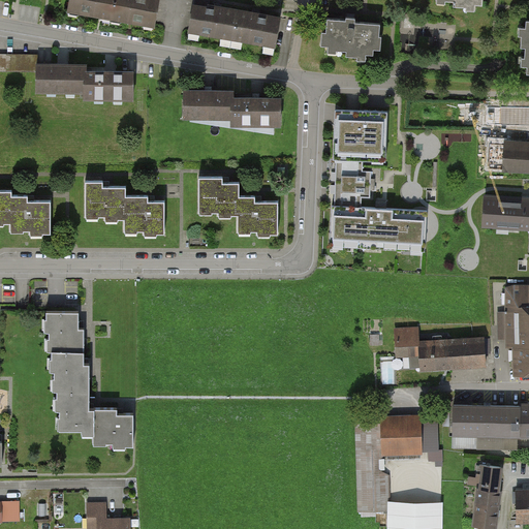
[(68,0),(67,9),(154,24),(157,0),(68,0)]
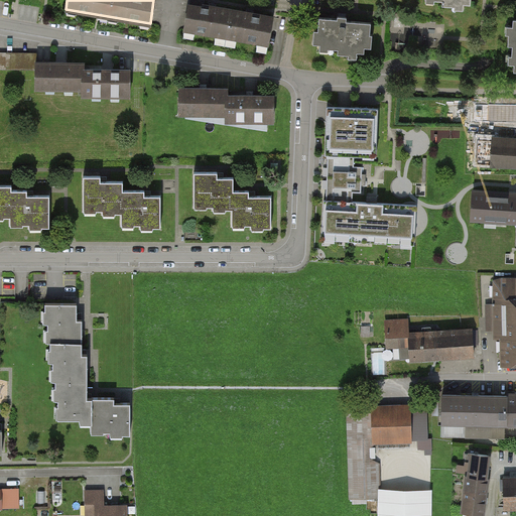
[(213,7),(186,3),(182,29),(270,43),(274,17),(250,13),(213,7)]
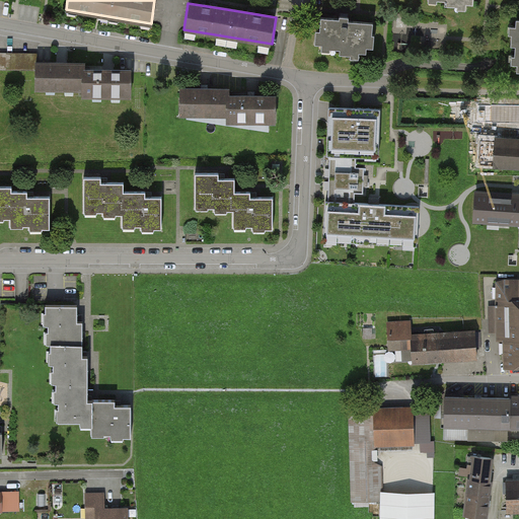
[(339,20),(320,19),(320,32),(315,32),(315,45),(329,46),(329,50),(340,50),(340,55),(351,56),(352,53),(366,54),(367,48),(374,49),(375,36),(372,35),(373,24),(348,22),(348,17),(345,17),(339,17),(339,20)]
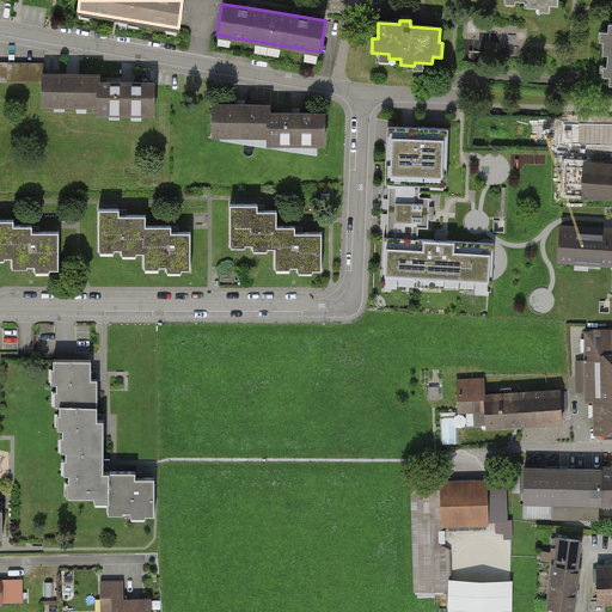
[(0,83),(41,83),(41,75),(41,63),(0,62),(0,83)]
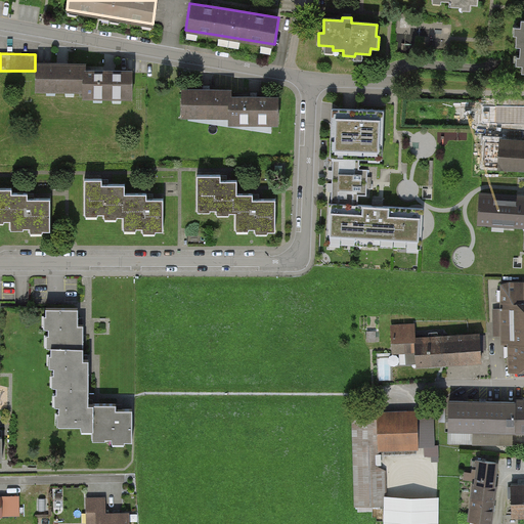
[(59,64),(35,64),(35,71),(35,90),(84,90),(84,97),(133,97),(133,71),(108,71),(86,71),(86,64),(59,64)]
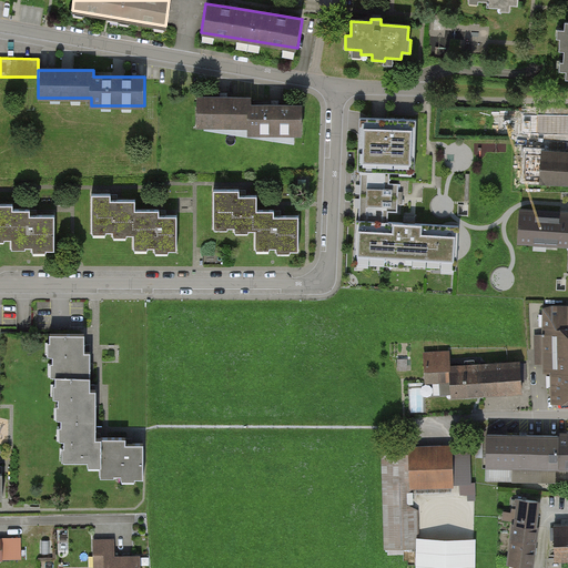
[(225,99),(199,99),(199,125),(250,125),(250,133),(302,133),(302,105),(277,105),(250,105),(250,99),(225,99)]
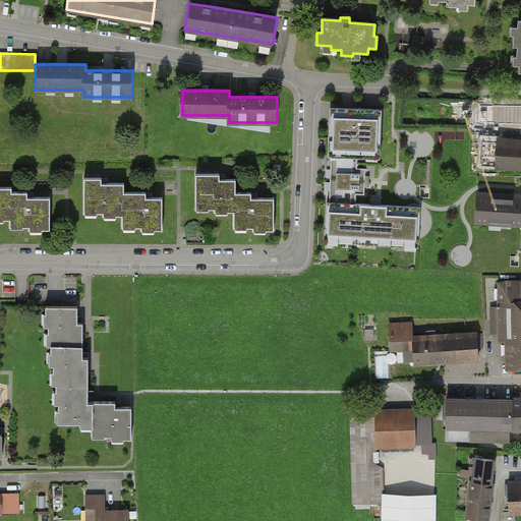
[(520,106),(480,106),(480,123),(520,123),(520,106)]
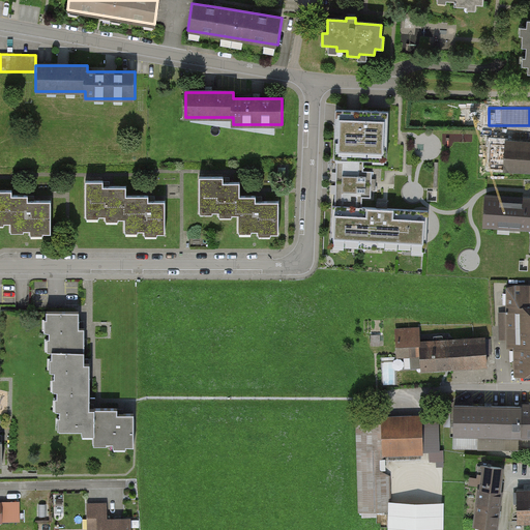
[(354,112),(336,111),(336,115),(334,165),(336,165),(334,207),(332,206),(330,251),(427,255),(429,211),(386,209),(362,208),(362,200),(371,200),(372,188),(372,174),(363,173),(364,166),(387,167),(389,114),(354,112)]
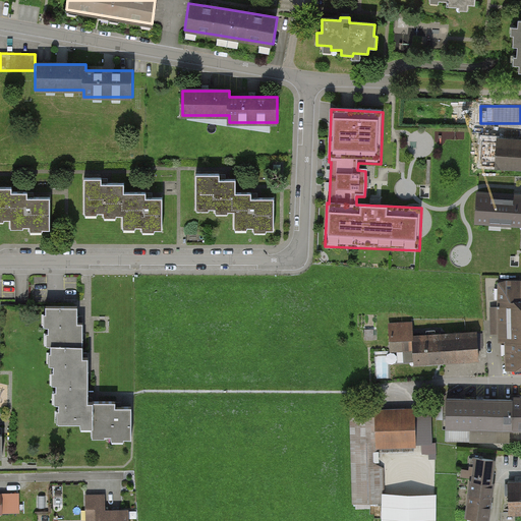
[(520,140),(477,138),(475,168),(520,170),(520,140)]
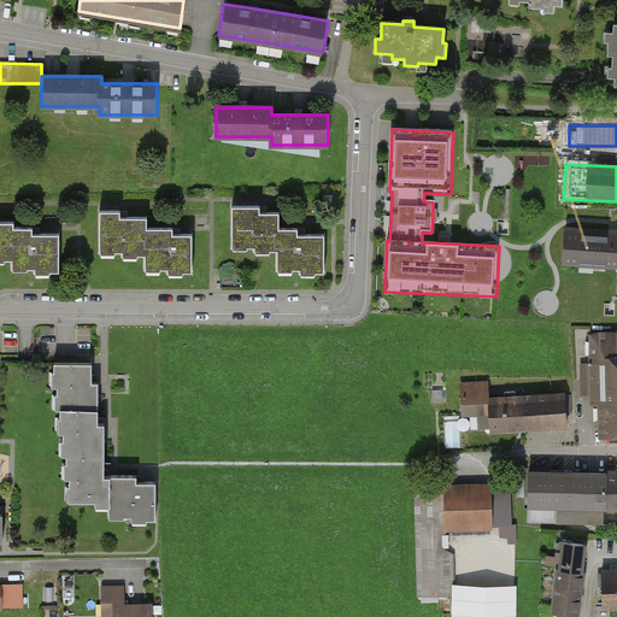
[(233,207),(233,244),(248,244),(248,252),(280,251),(280,266),(293,266),(293,270),(316,270),(316,272),(324,272),(324,235),(303,235),(298,235),(298,230),(278,230),(278,213),(263,213),(260,213),(260,207),(233,207)]
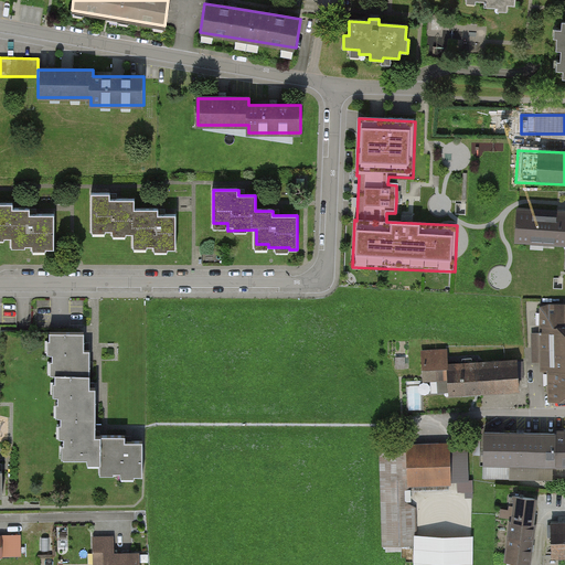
[(92,194),(92,227),(106,227),(106,234),(135,234),(135,244),(147,244),(147,246),(168,246),(168,249),(177,249),(177,215),(161,215),(157,215),(157,210),(135,210),(135,200),(115,200),(109,200),(109,194),(92,194)]
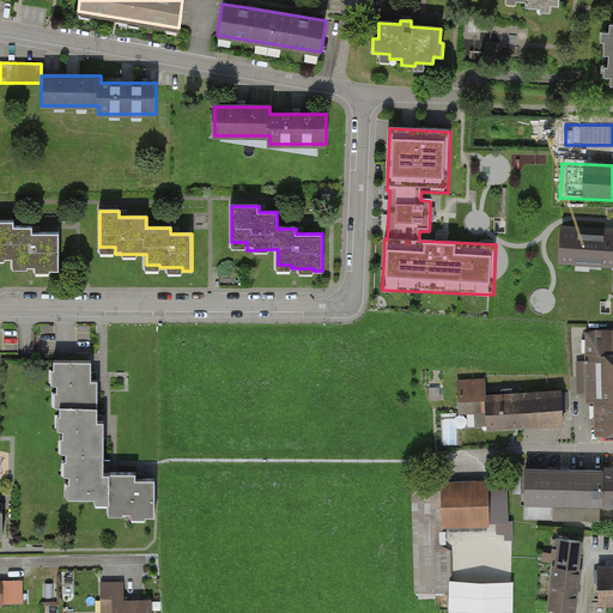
[(0,258),(13,258),(13,263),(28,263),(28,267),(49,267),(50,269),(59,269),(59,234),(37,234),(32,234),(32,226),(12,228),(12,220),(0,220),(0,258)]
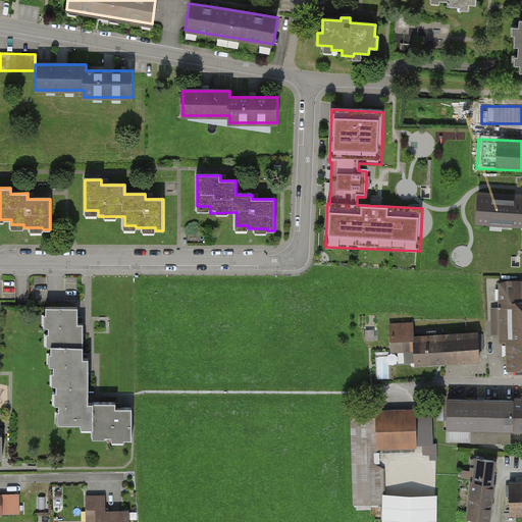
[(521,196),(478,194),(476,226),(521,228),(521,196)]
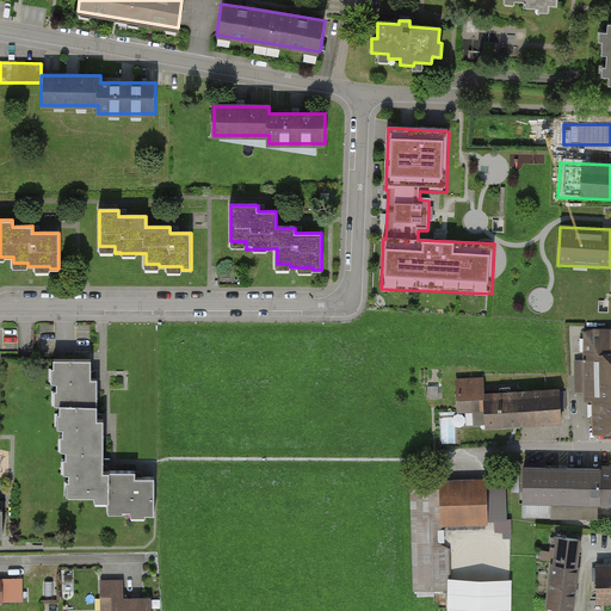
[(610,434),(610,331),(582,332),(582,362),(574,362),(574,394),(584,394),(584,403),(592,403),(592,436),(610,434)]
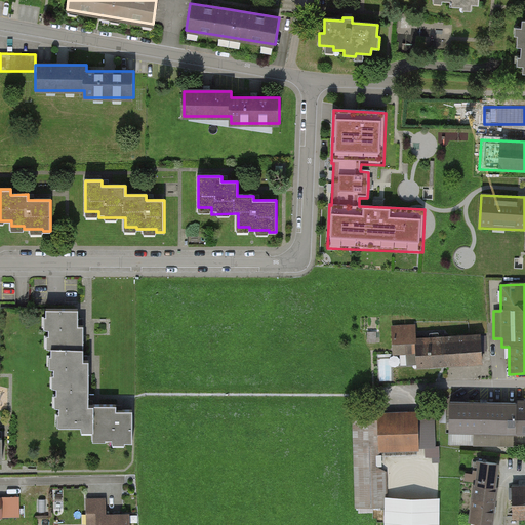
[(54,387),(58,387),(59,427),(92,426),(92,440),(125,439),(125,442),(131,442),(131,410),(118,410),(115,410),(115,405),(89,406),(89,403),(88,361),(83,361),(83,357),(83,325),(77,325),(77,321),(77,311),(48,311),(48,349),(54,349),(54,387)]
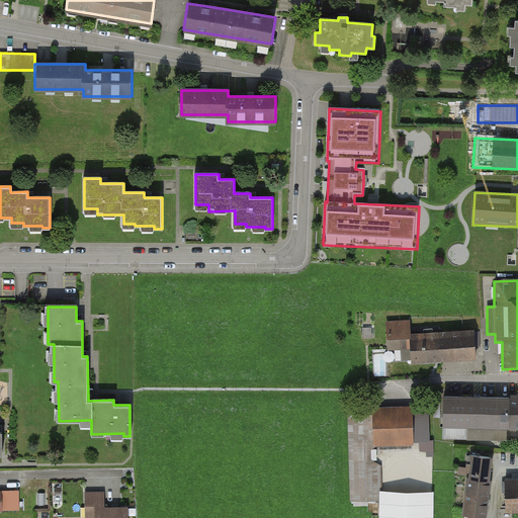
[(411,363),(475,360),(473,330),(409,333),(409,320),(385,322),(386,349),(410,348),(411,363)]
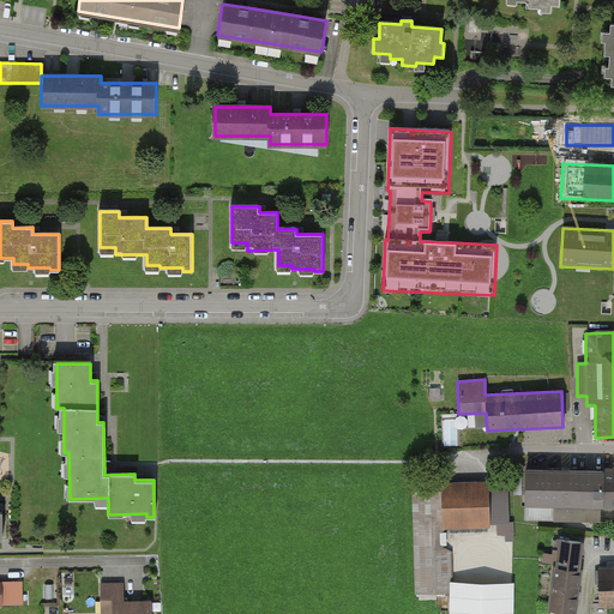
[(613,471),(527,470),(527,519),(583,521),(583,504),(613,504),(613,471)]
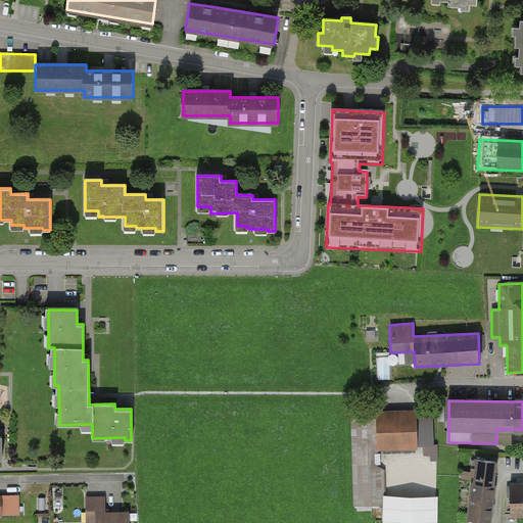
[(416,417),(352,419),(353,465),(365,465),(365,441),(417,440),(416,417)]
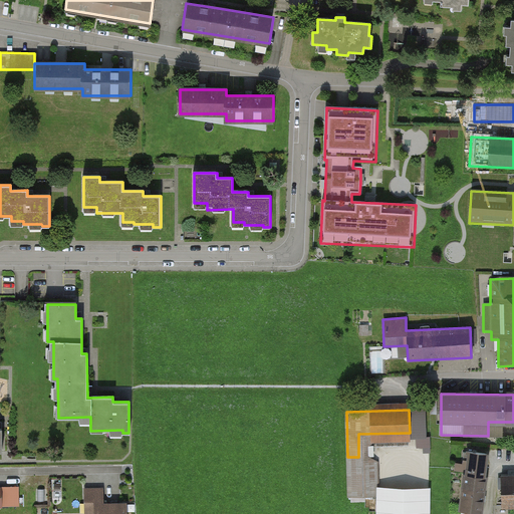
[(486,485),(489,456),(465,453),(462,483),(486,485)]
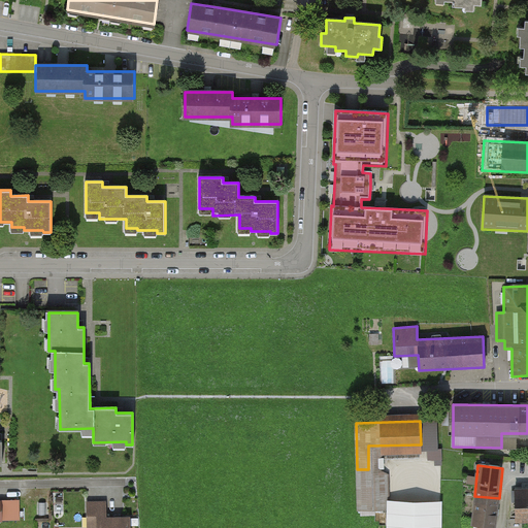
[(527,489),(515,491),(516,525),(527,524),(527,489)]
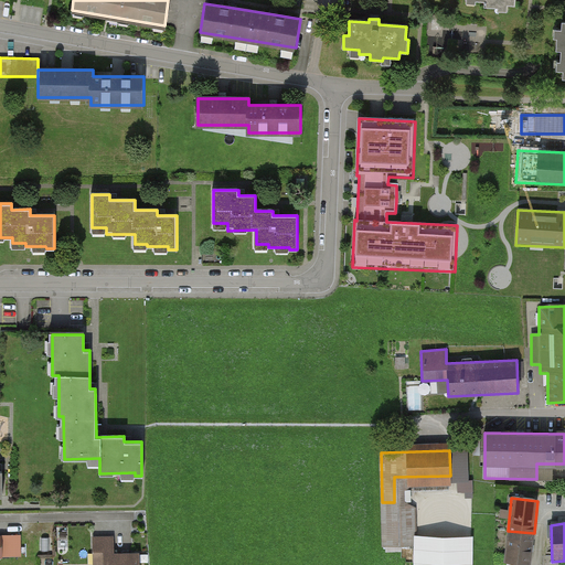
[(524,564),(530,564),(534,533),(508,531),(504,563),(524,564)]
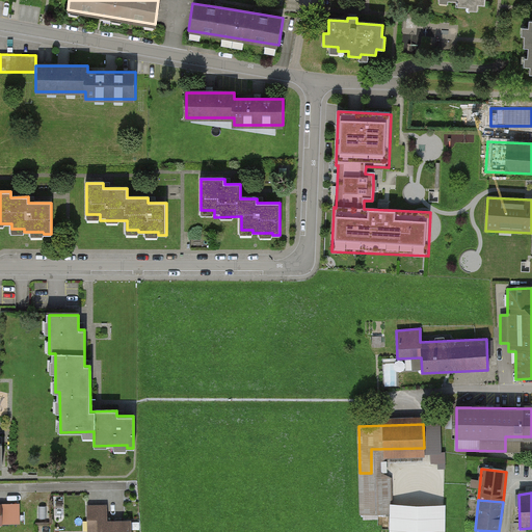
[(20,504),(0,504),(0,525),(2,526),(2,522),(20,522),(20,504)]
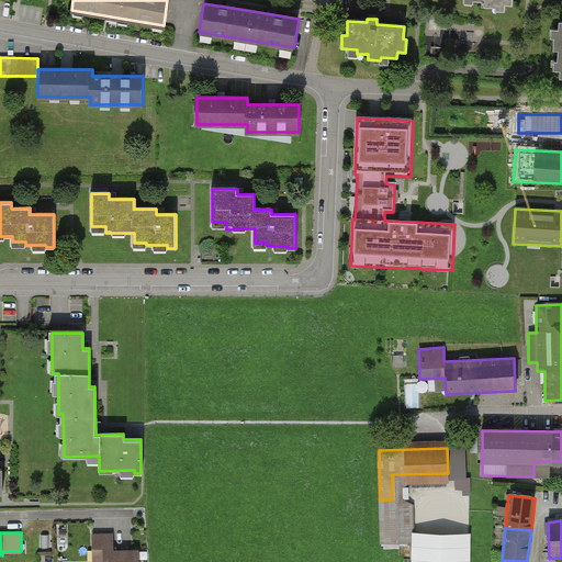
[(139,561),(141,552),(113,552),(112,535),(91,536),(92,560),(100,560),(100,561),(139,561)]
